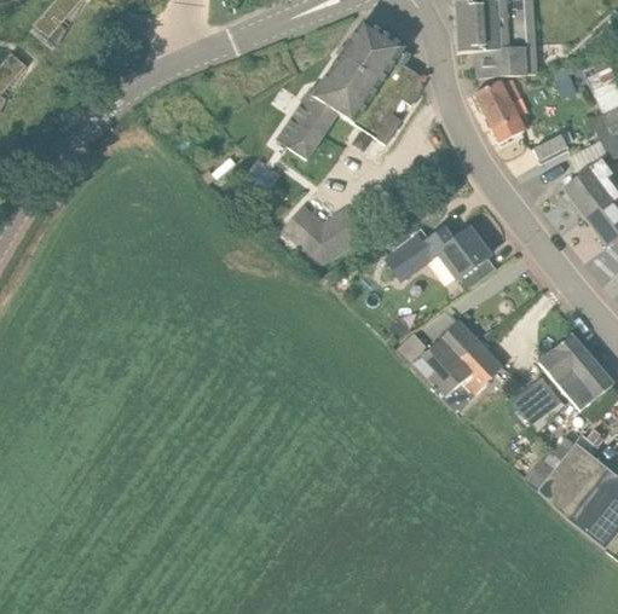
[(47,0),(28,22),(53,46),(85,0),(47,0)]
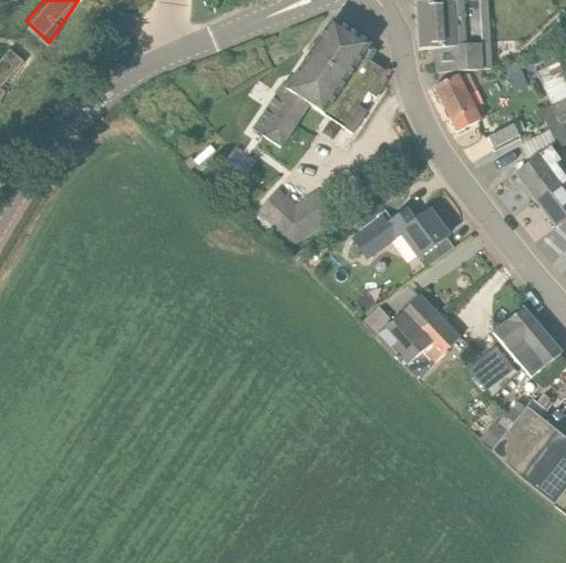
[(417,0),(419,47),(436,45),(490,42),(485,0),(417,0)]
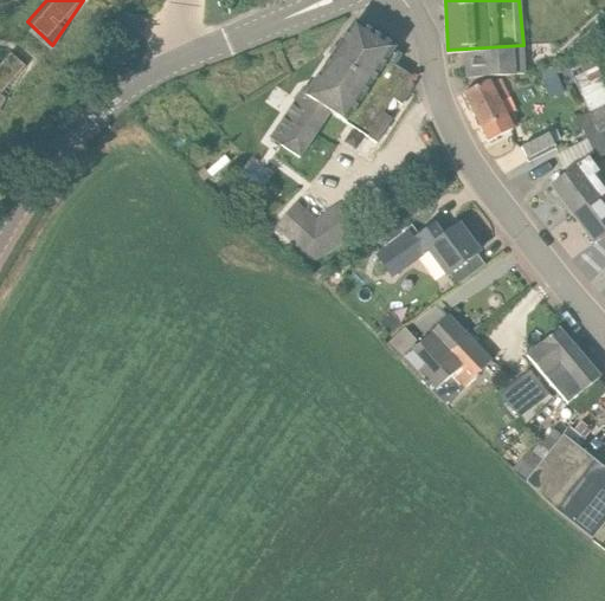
[(394,46),(394,45),(361,23),(352,24),(352,25),(310,86),(306,83),(271,135),(301,154),(330,109),(378,140),(393,116),(384,110),(393,96),(403,102),(414,83),(413,73),(396,62),(403,52),(394,46)]
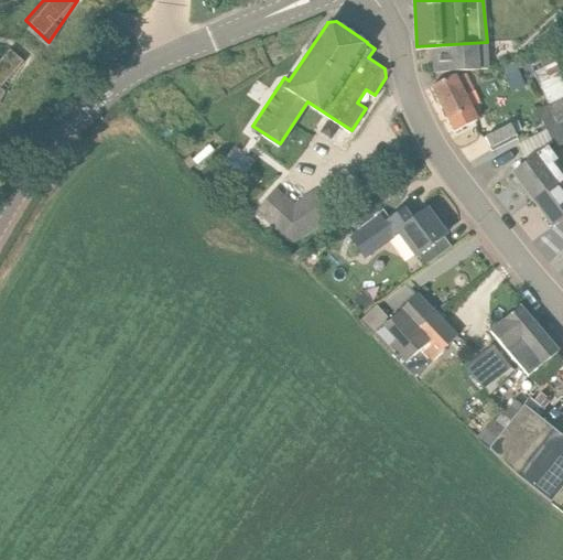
[(9,41),(0,50),(0,94),(21,64),(19,62),(24,54),(9,41)]
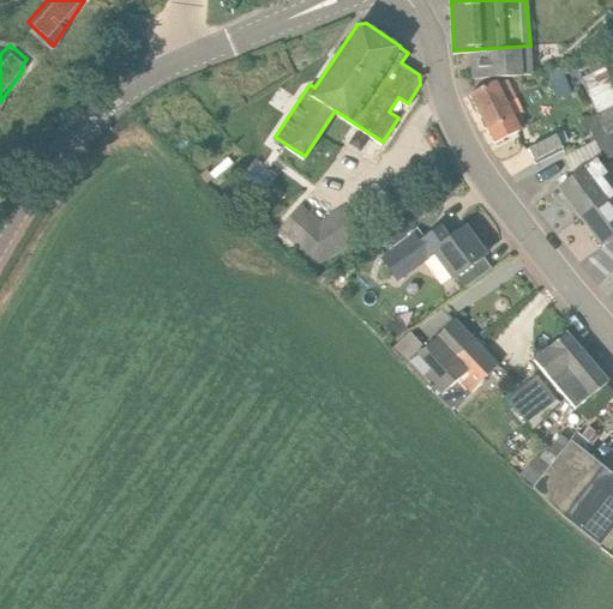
[(474,74),(533,72),(530,46),(473,49),(474,74)]
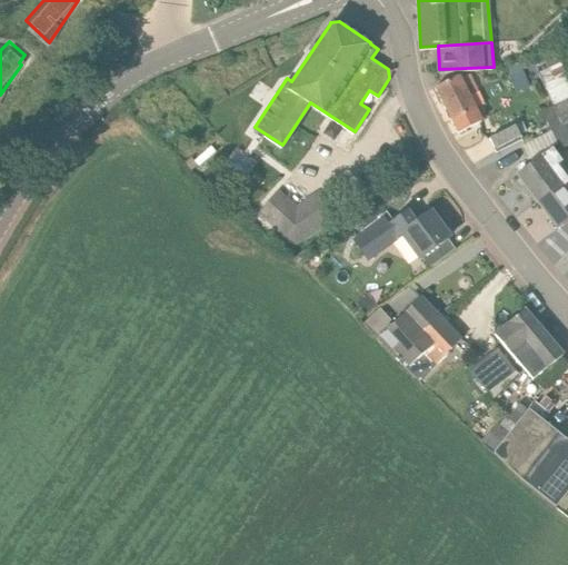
[(567,73),(554,43),(530,55),(554,103),(562,120),(567,118),(567,73)]
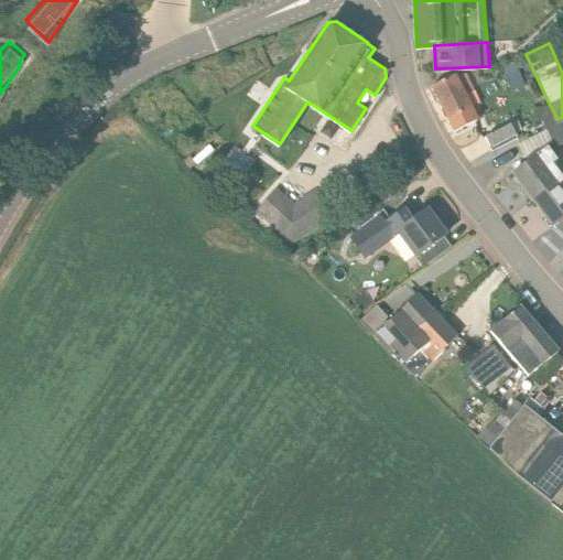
[(518,65),(524,63),(523,61),(521,56),(505,63),(506,67),(504,68),(511,88),(524,84),(518,65)]
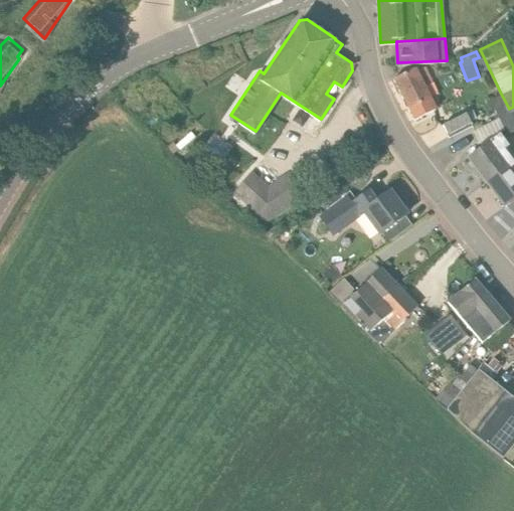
[(414,118),(436,107),(431,97),(432,96),(432,94),(439,91),(425,63),(417,67),(416,65),(393,76),(414,118)]
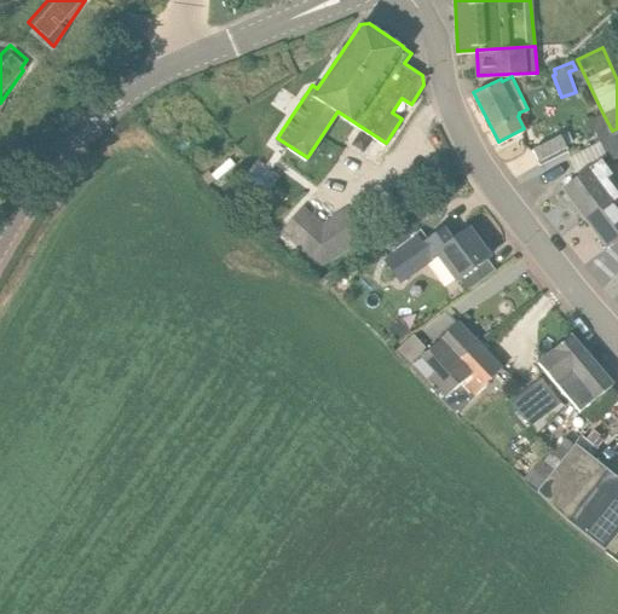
[(612,131),(602,113),(596,116),(590,119),(600,137),(612,131)]
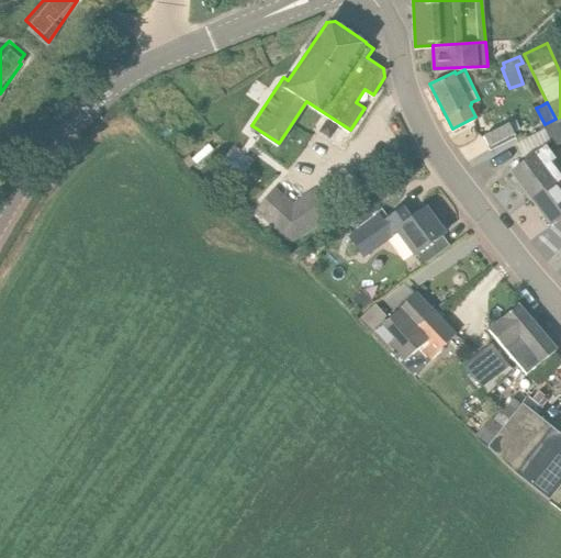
[(560,116),(556,119),(545,124),(553,144),(560,141),(560,116)]
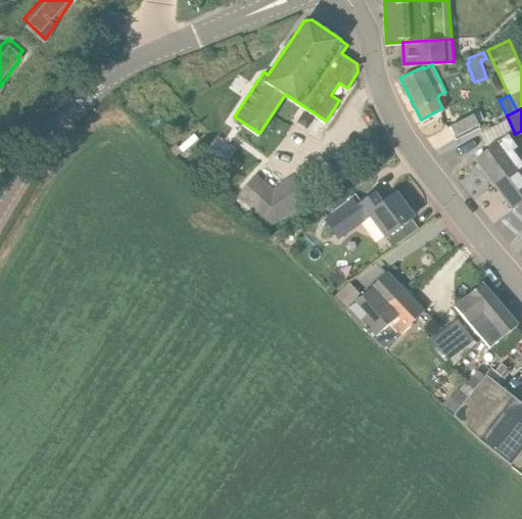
[(457,137),(475,128),(481,125),(474,111),(451,124),(457,137)]
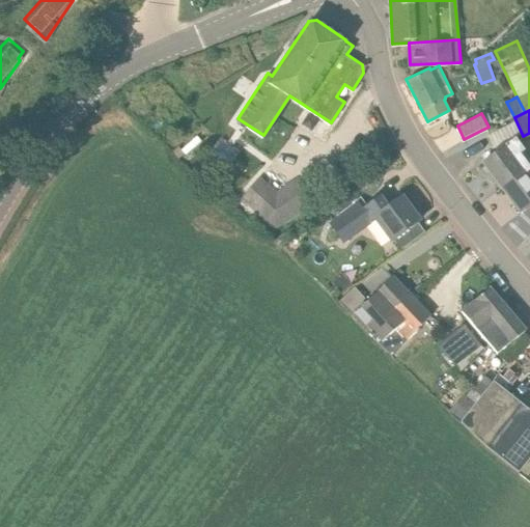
[(502,185),(529,162),(529,153),(517,134),(482,159),(502,185)]
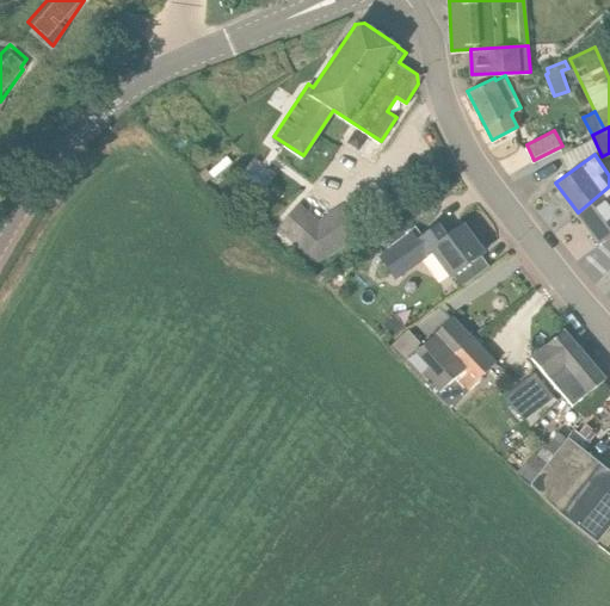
[(205,180),(211,175),(204,168),(198,173),(205,180)]
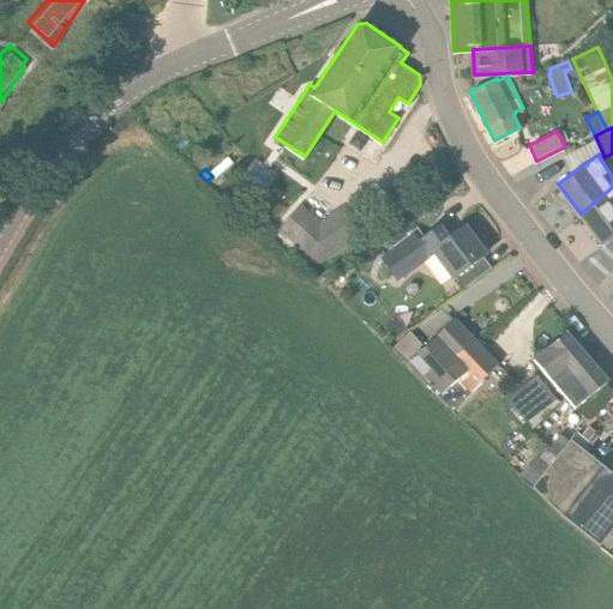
[(612,187),(581,213),(602,243),(612,235),(612,187)]
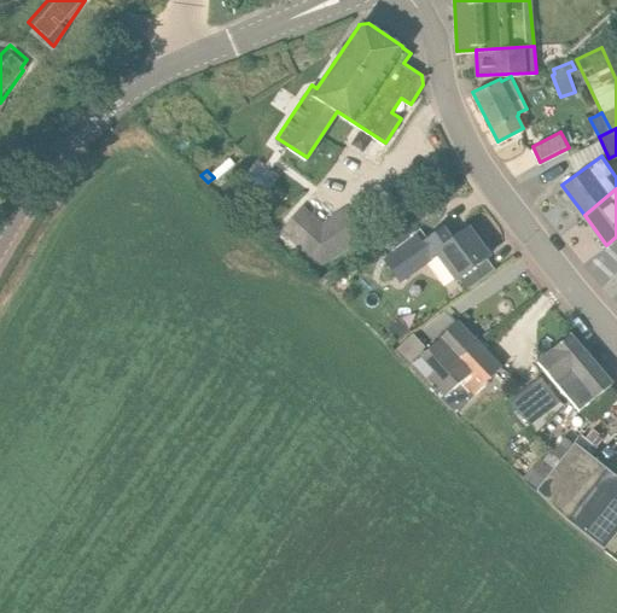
[(322,222),(318,217),(302,203),(280,228),(320,264),(364,233),(344,206),(322,222)]
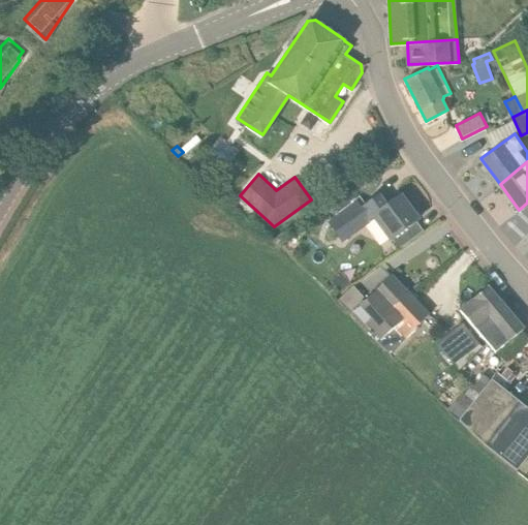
[(347,182),(328,196),(337,209),(356,195),(347,182)]
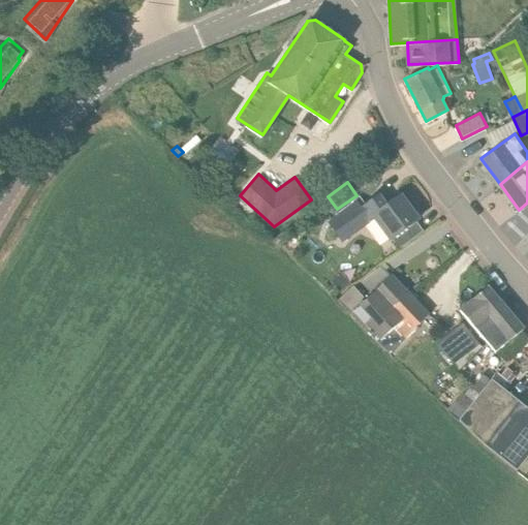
[(392,238),(418,218),(401,193),(386,204),(379,194),(361,207),(358,202),(331,221),(342,238),(374,214),(392,238)]
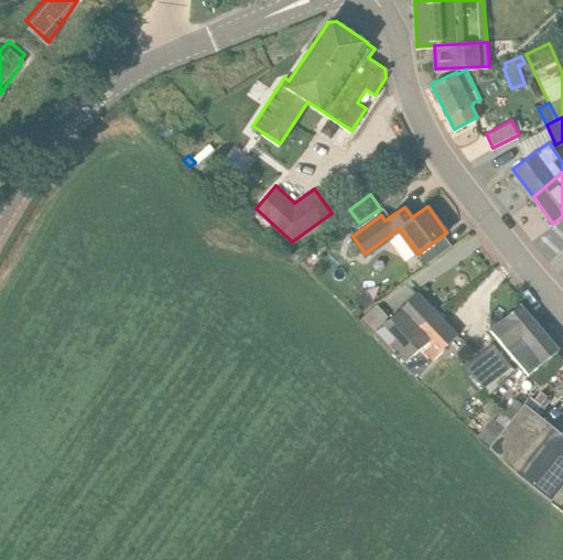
[(353,295),(360,305),(371,298),(364,288),(353,295)]
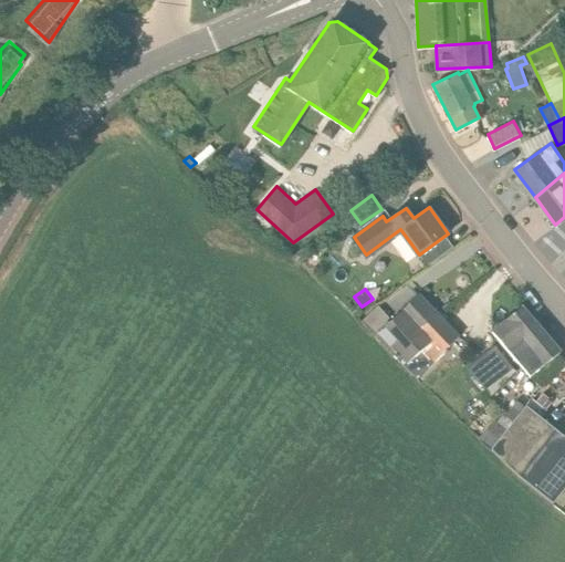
[(418,330),(437,311),(418,292),(389,320),(387,318),(389,315),(378,304),(362,319),(373,331),(373,330),(397,356),(422,334),(418,330)]
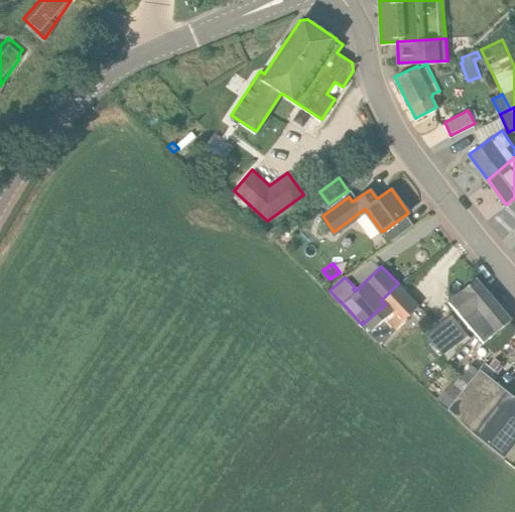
[(484,342),(511,318),(476,277),(448,300),(484,342)]
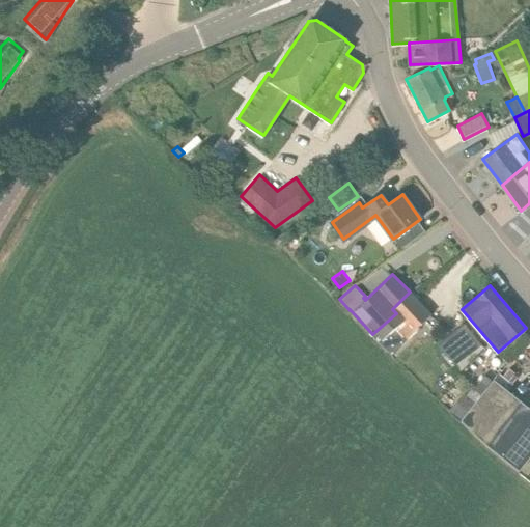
[(372,334),(391,352),(430,314),(410,292),(392,309),(396,313),(372,334)]
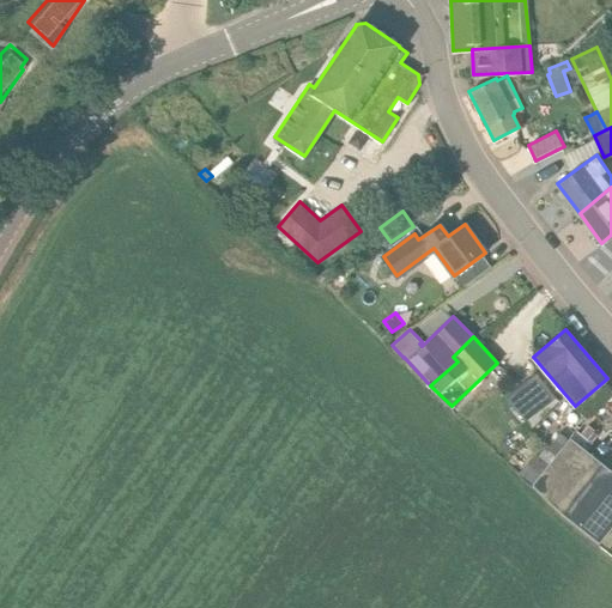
[(538,372),(510,393),(529,417),(556,396),(538,372)]
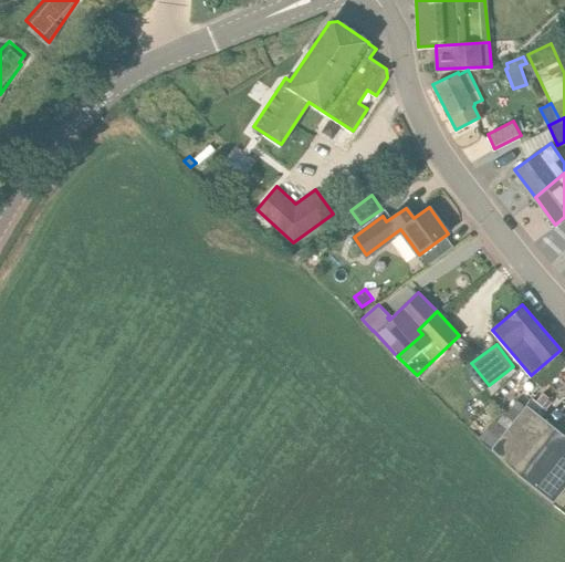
[(505,414),(512,419),(524,404),(516,398),(505,414)]
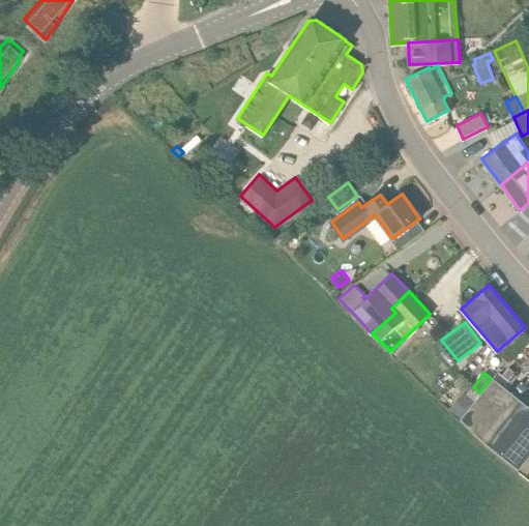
[(473,401),(460,418),(473,431),(486,443),(522,401),(492,377),(473,401)]
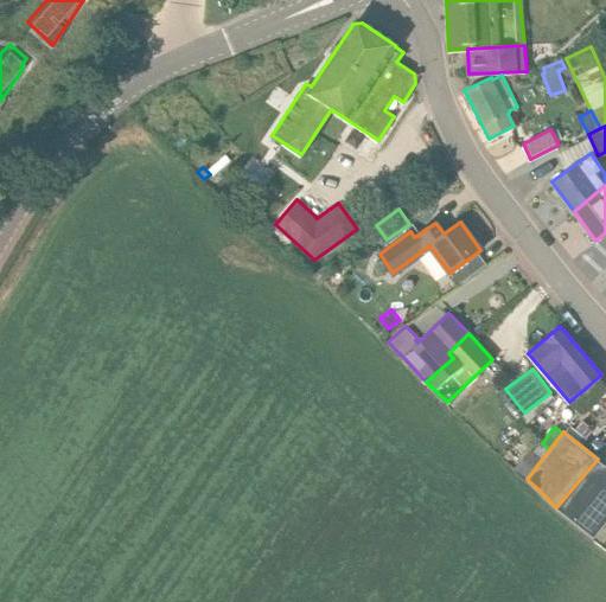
[(512,466),(527,479),(542,459),(528,447),(512,466)]
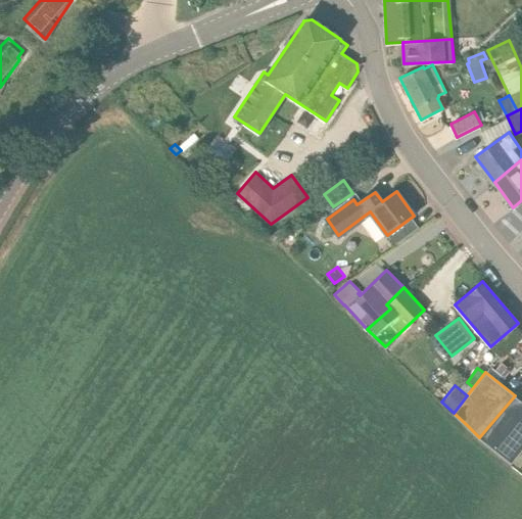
[(521,400),(515,395),(479,437),(490,446),(511,463),(521,449),(521,400)]
